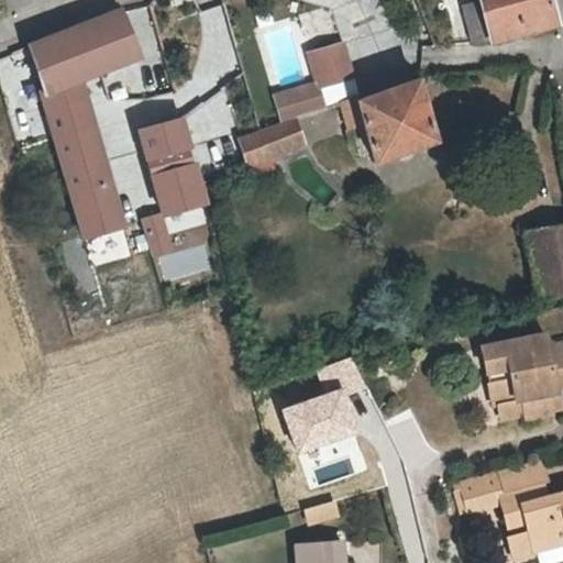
[(479,0),(492,42),(559,25),(551,0),(479,0)]
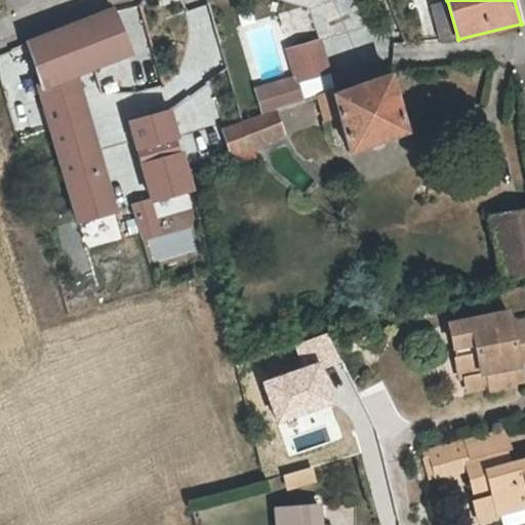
[(122,32),(137,29),(132,6),(118,9),(122,32)]
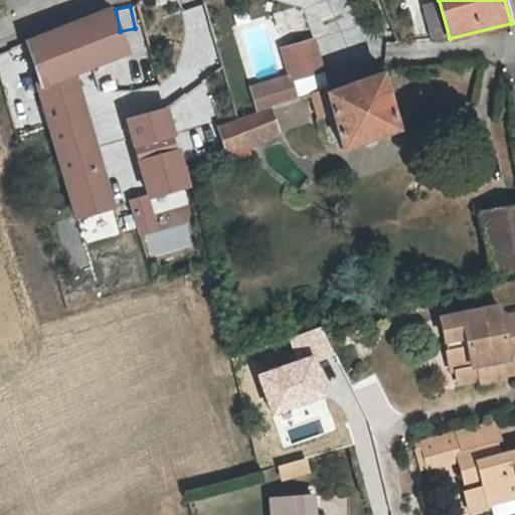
[(104,179),(71,71),(126,50),(111,9),(27,40),(39,80),(38,86),(69,190),(104,179)]
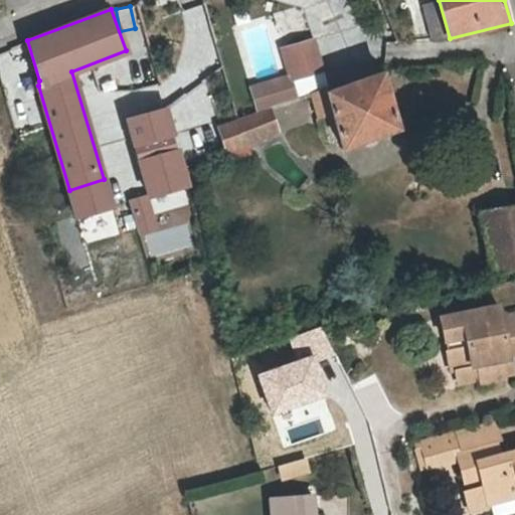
[(313,40),(293,48),(304,76),(324,69),(313,40)]
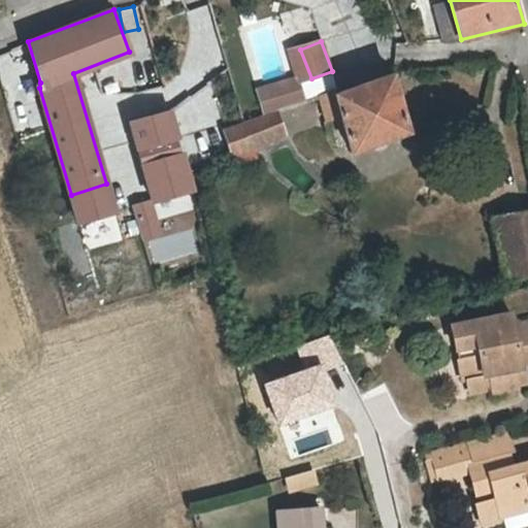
[(0,77),(14,129),(35,123),(27,92),(35,90),(23,46),(0,53),(0,77)]
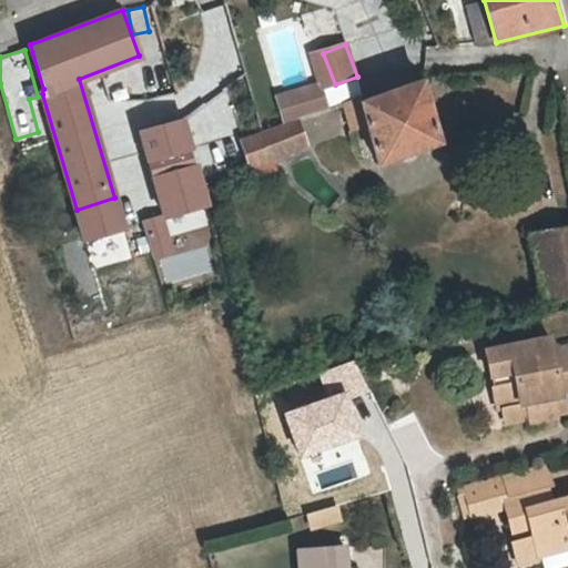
[(335,84),(323,53),(312,57),(321,81),(324,89),(335,84)]
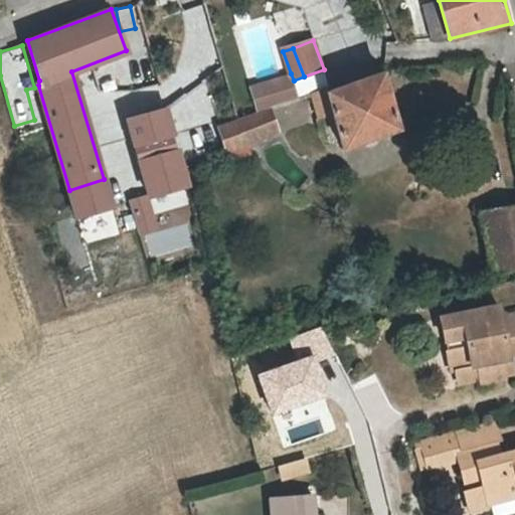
[(333,113),(324,116),(332,142),(341,139),(344,148),(400,128),(384,70),(327,92),(333,113)]
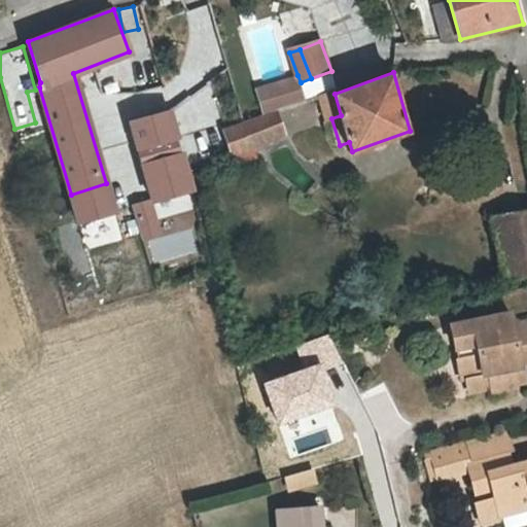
[(277,110),(306,100),(301,82),(297,75),(254,91),(262,115),(277,110)]
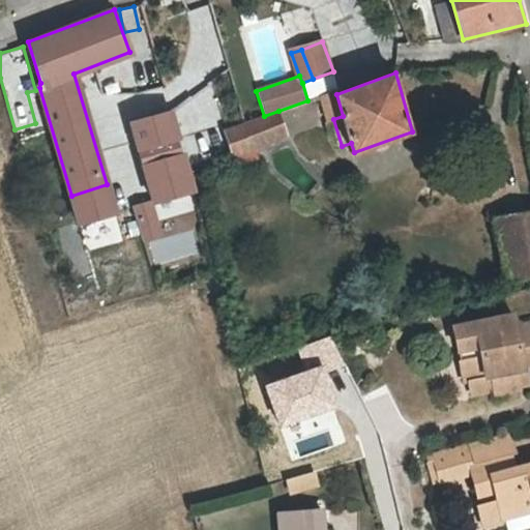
[(264,116),(245,122),(253,143),(285,131),(278,111),(264,116)]
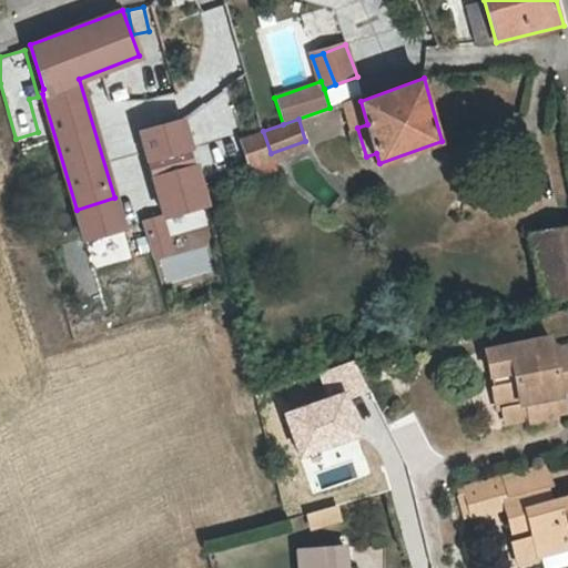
[(138,131),(160,216),(205,204),(199,182),(183,120),(138,131)]
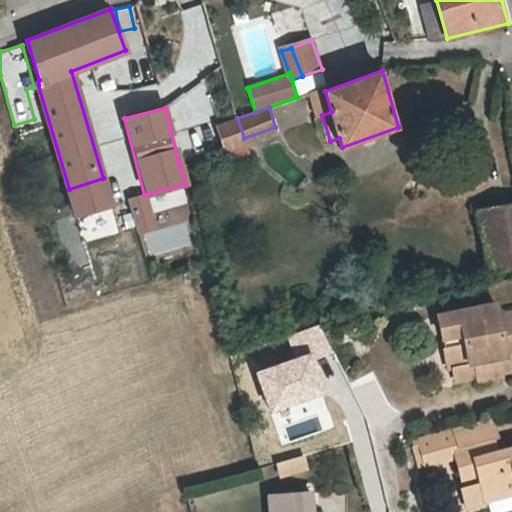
[(244,138),(237,118),(215,125),(222,148),(223,150),(245,142),(244,138)]
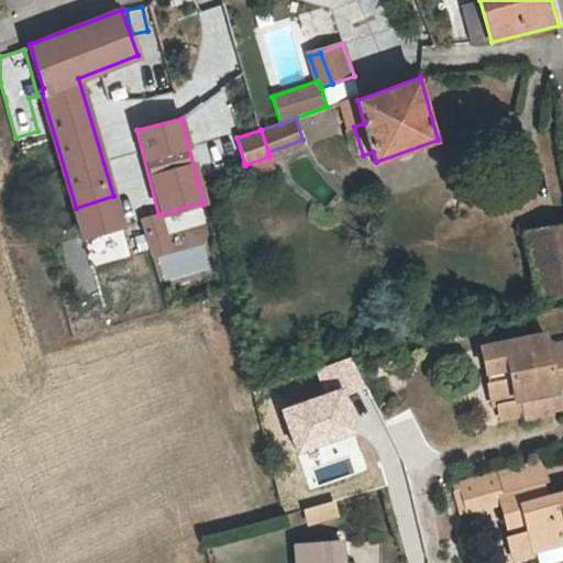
[(113,196),(76,208),(84,235),(121,225),(113,196)]
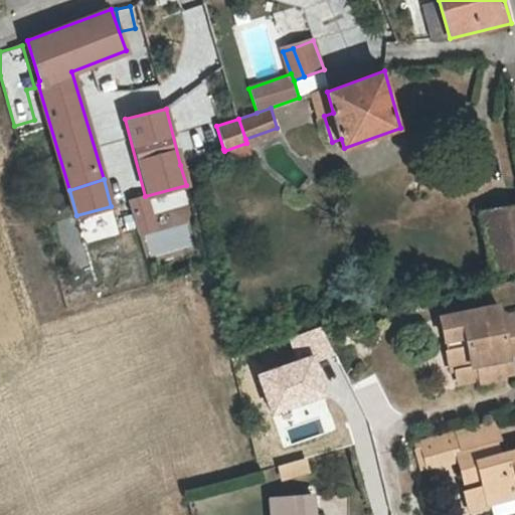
[(514,206),(483,213),(494,273),(514,268),(514,206)]
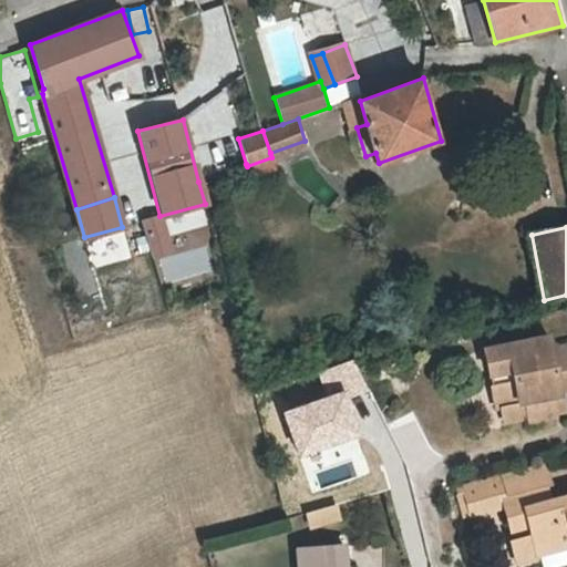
[(497,411),(504,410),(527,403),(532,419),(533,423),(557,416),(557,412),(554,398),(564,394),(566,393),(566,346),(550,350),(547,339),(483,354),(497,411)]
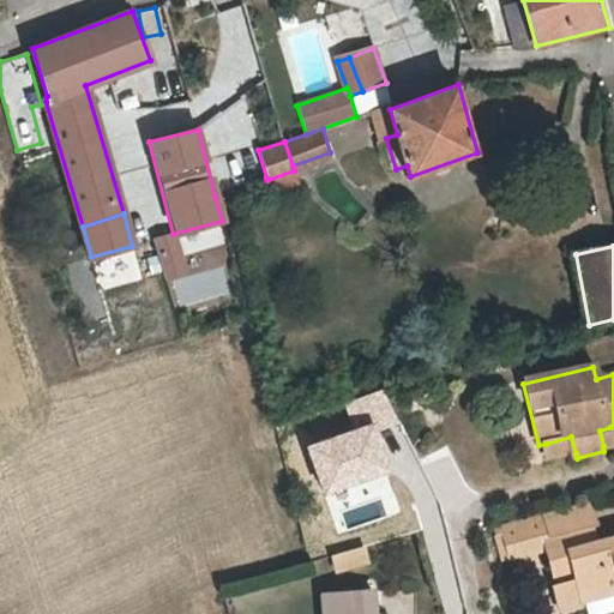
[(613,444),(611,427),(600,431),(603,446),(613,444)]
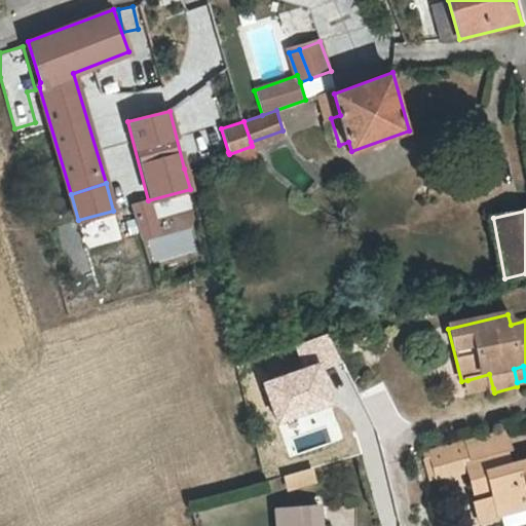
[(472,393),(493,388),(489,374),(467,380),(472,393)]
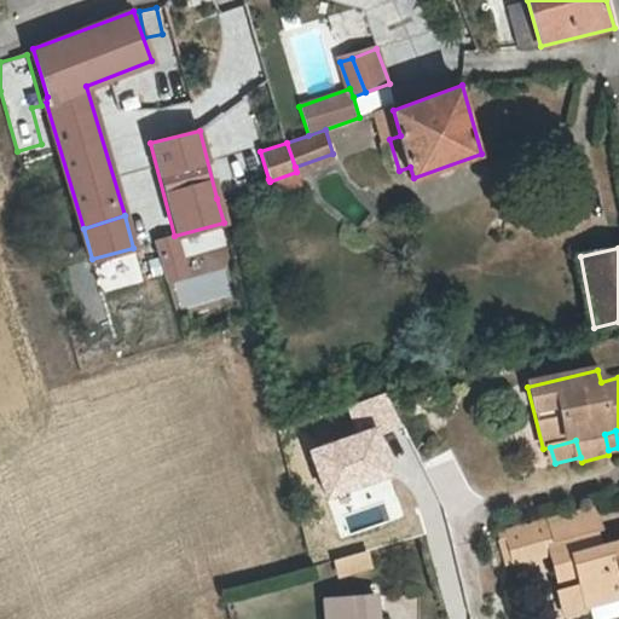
[(596,505),(550,516),(557,541),(551,542),(554,551),(565,589),(561,590),(567,611),(573,614),(594,608),(591,597),(618,591),(618,542),(603,547),(599,528),(602,527),(596,505)]
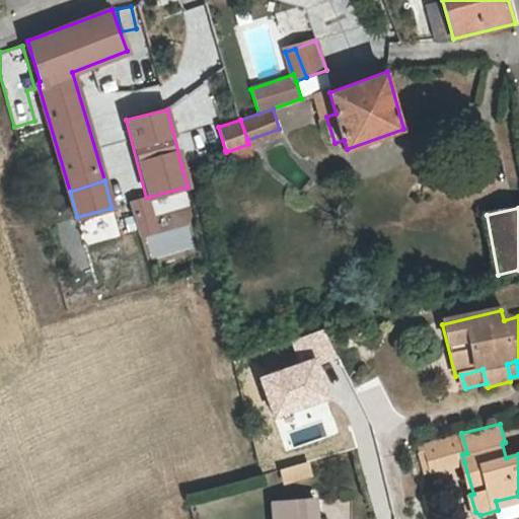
[(297,433),(304,459),(335,451),(327,426),(297,433)]
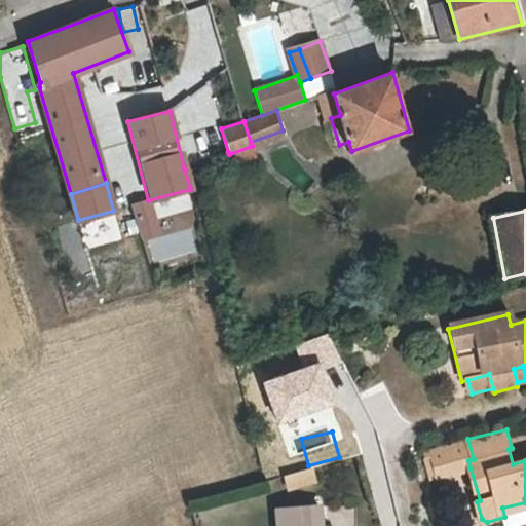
[(296,468),(308,465),(301,439),(275,446),(283,473),(296,468)]
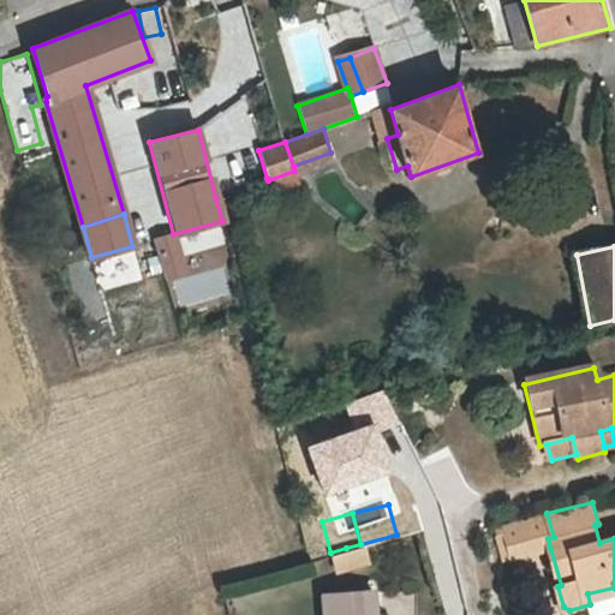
[(554,537),(547,513),(502,525),(511,557),(550,548),(548,538),(554,537)]
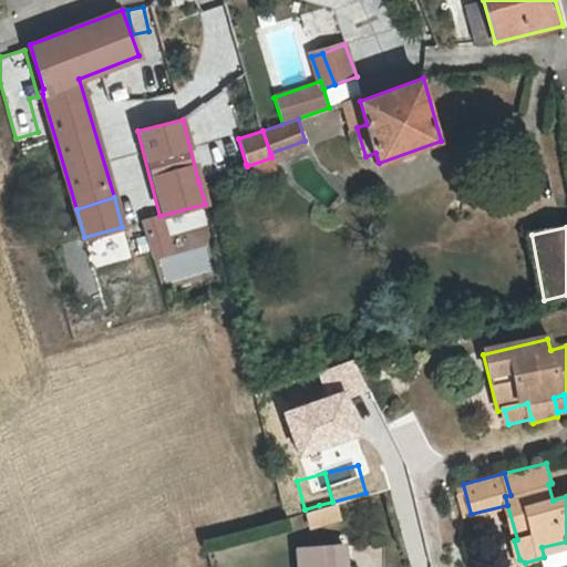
[(471,514),(463,484),(455,485),(464,516),(471,514)]
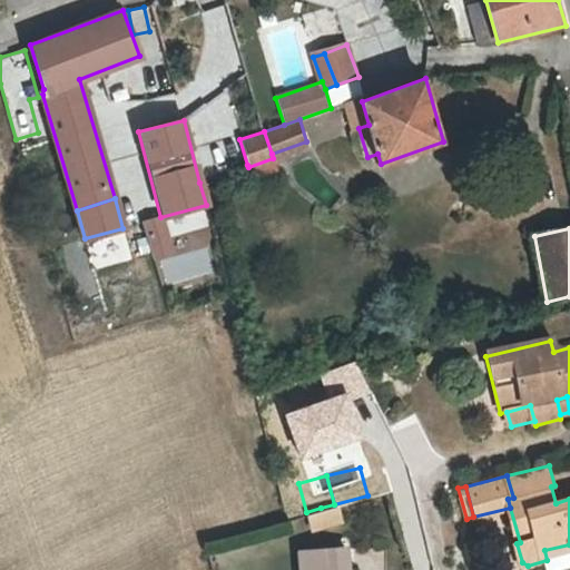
[(334,504),(321,508),(325,522),(338,519),(334,504)]
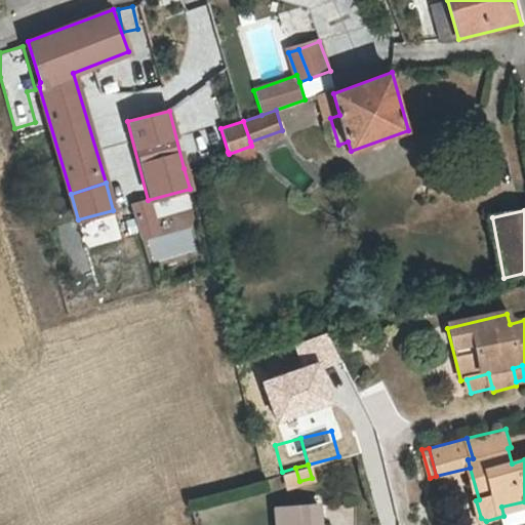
[(299,481),(295,468),(282,472),(286,484),(299,481)]
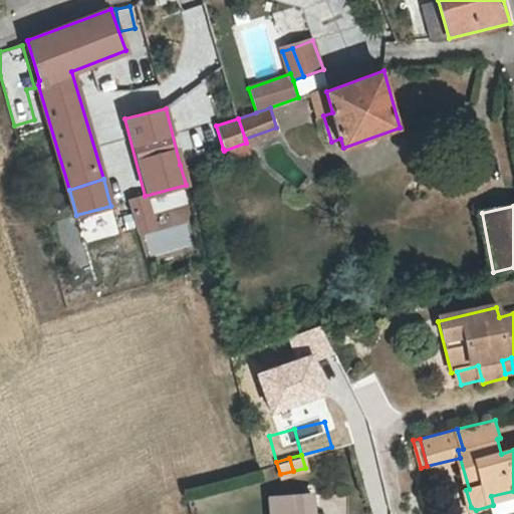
[(269,513),(312,513),(310,493),(268,498),(269,513)]
